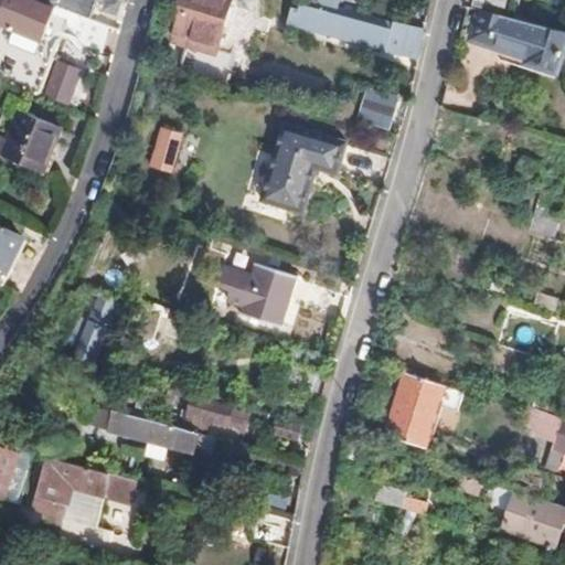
[(50,1),(44,0),(0,0),(0,23),(38,36),(50,1)]
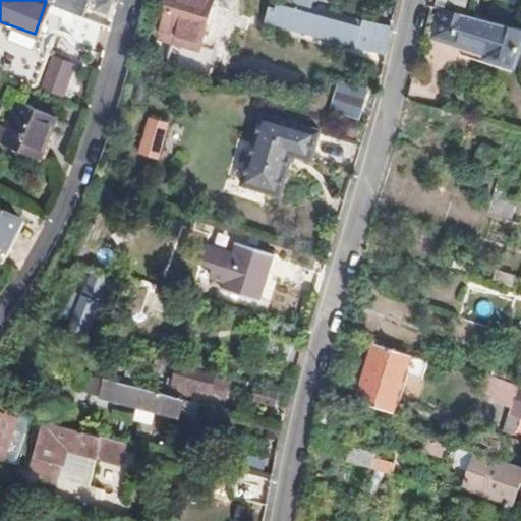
[(110,17),(114,0),(52,0),(56,1),(55,5),(59,6),(85,14),(87,10),(110,17)]
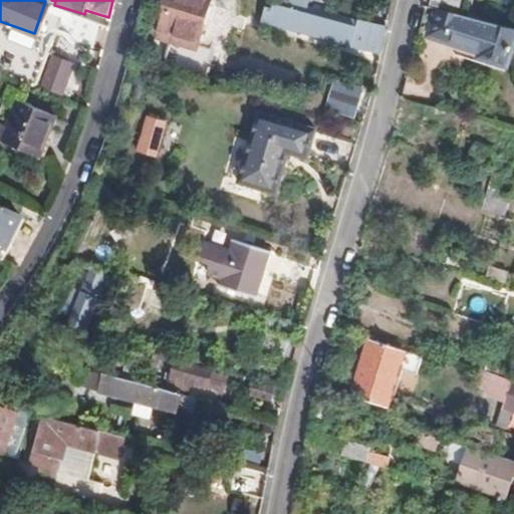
[(169,32),(196,40),(206,0),(157,0),(150,27),(169,32)]
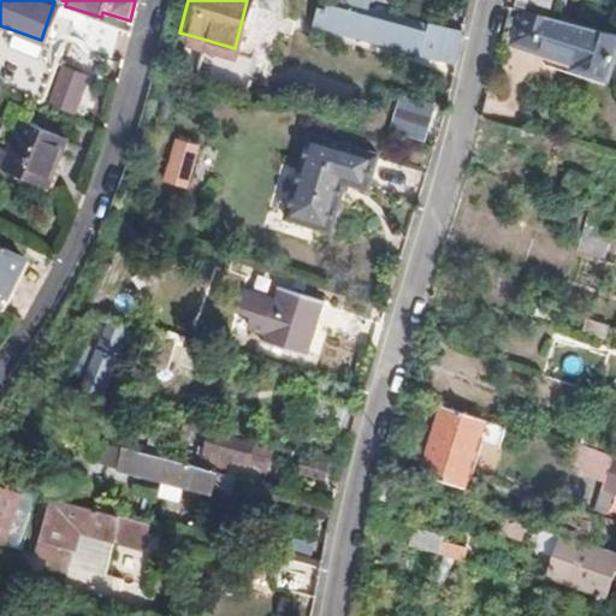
[(420,55),(456,64),(463,31),(428,23),(427,30),(366,15),(329,5),(326,11),(323,25),(420,52),(420,55)]
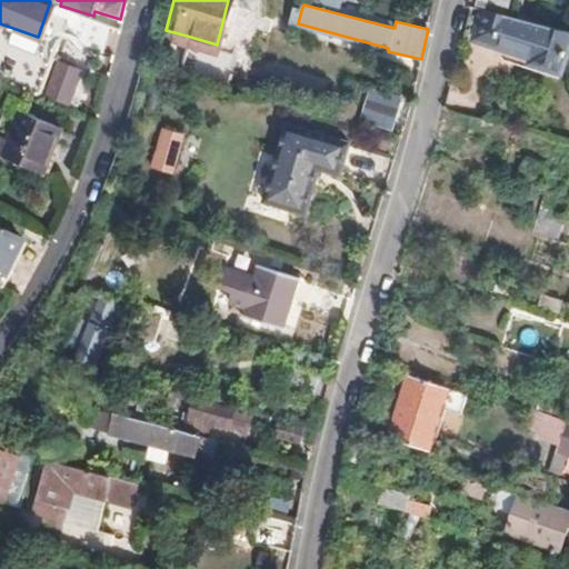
[(93,48),(103,21),(93,16),(65,7),(57,35),(93,48)]
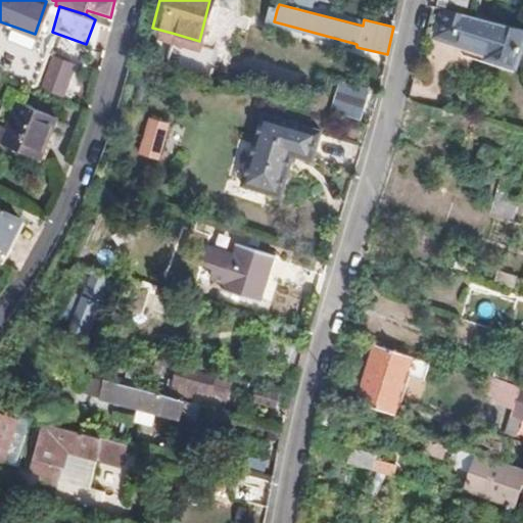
[(266,20),(274,21),(277,9),(269,7),(266,20)]
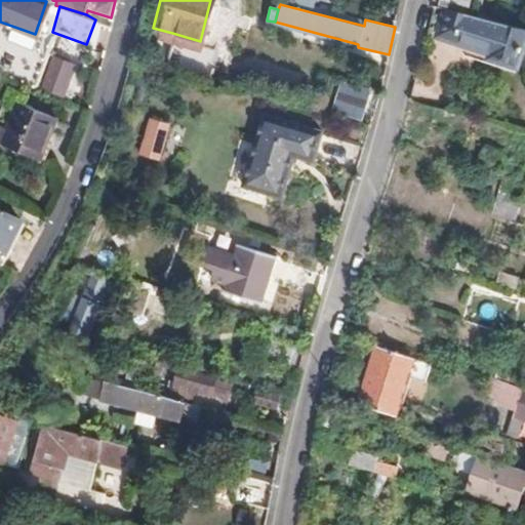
[(364,26),(365,19),(314,7),(312,12),(364,26)]
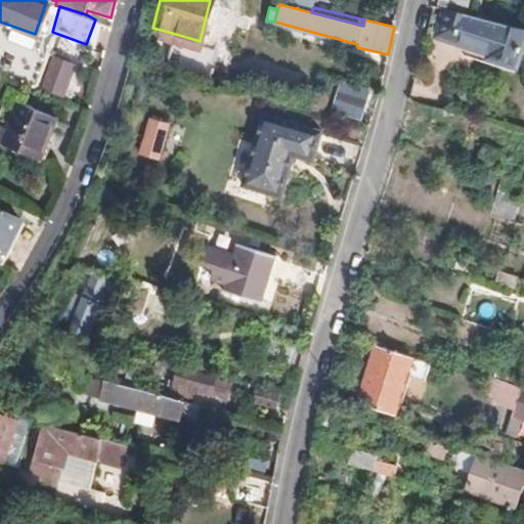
[(516,68),(523,40),(523,33),(443,11),(436,37),(457,44),(459,40),(489,50),(487,59),(516,68)]
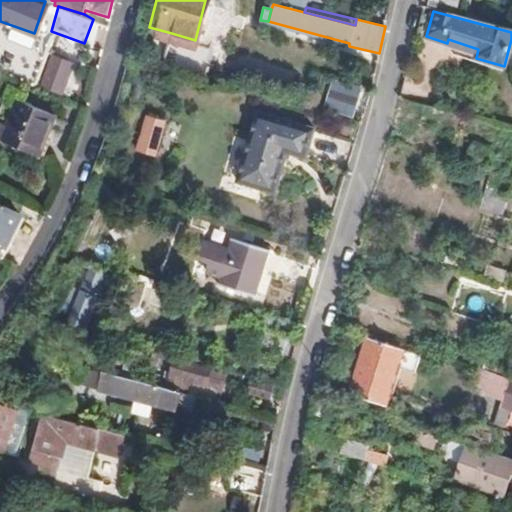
[(160,64),(201,76),(209,47),(195,43),(195,40),(168,32),(160,64)]
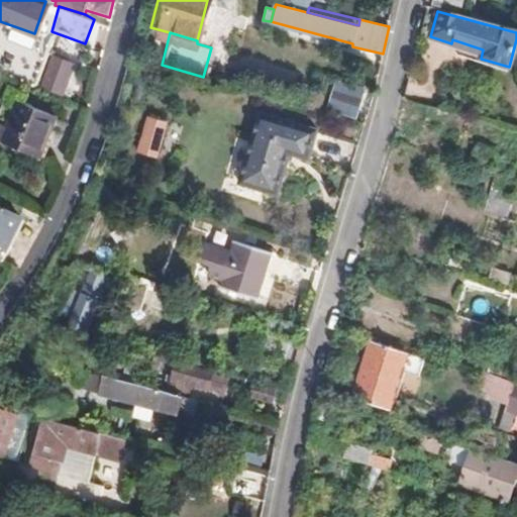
[(61,91),(71,63),(49,55),(41,85),(61,91)]
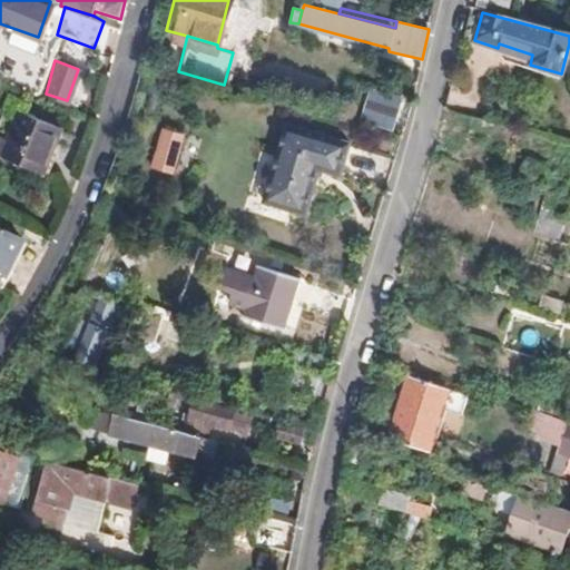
[(393,125),(397,111),(366,102),(362,117),(393,125)]
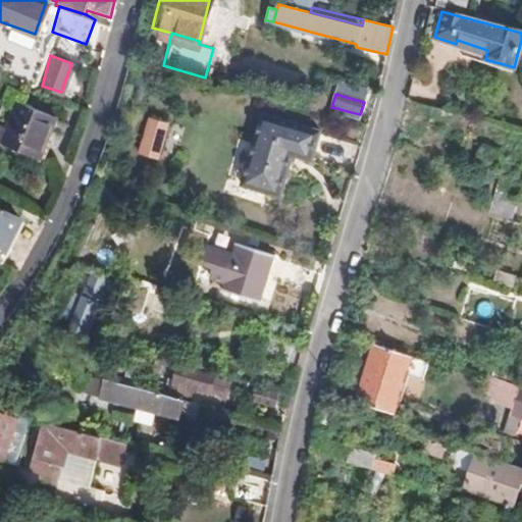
[(6,134),(47,149),(59,115),(18,100),(6,134)]
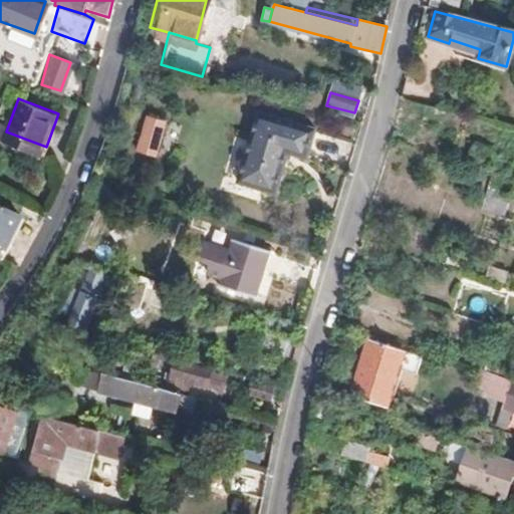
[(290,150),(308,156),(316,127),(259,110),(251,139),(290,150)]
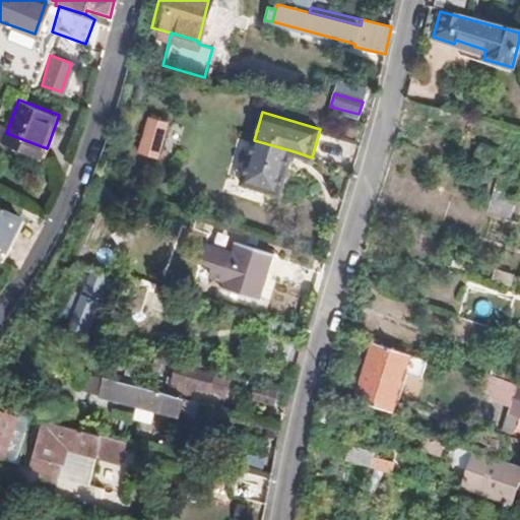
[(155,155),(166,121),(149,116),(139,151),(155,155)]
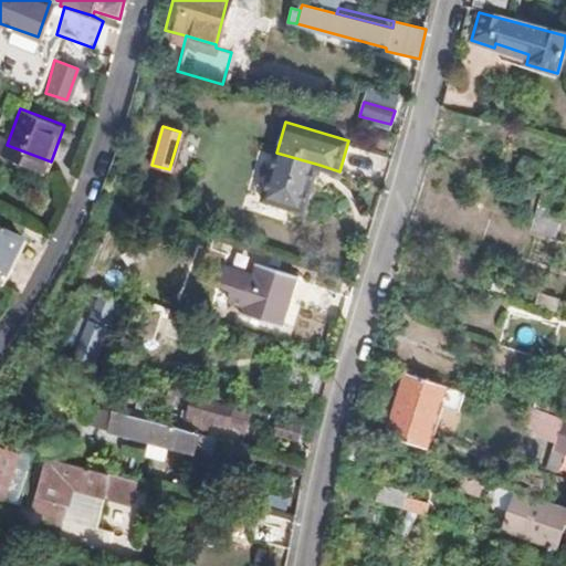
[(48,170),(51,161),(7,145),(3,154),(48,170)]
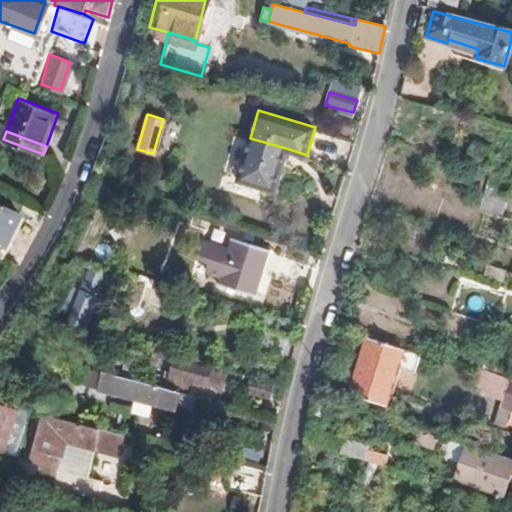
[(289,149),(250,138),(238,180),(275,190),(289,149)]
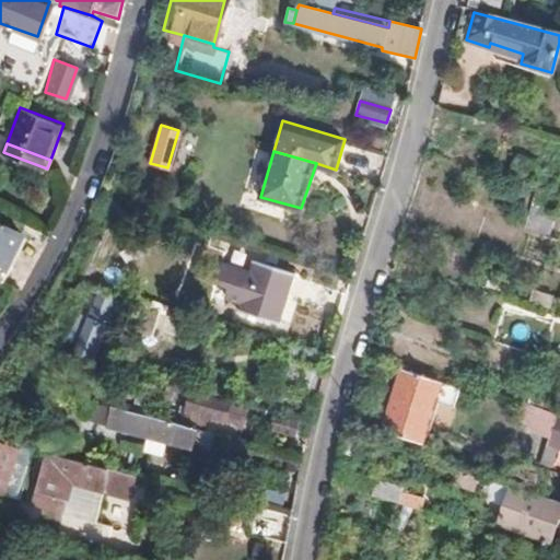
[(7,257),(22,226),(0,216),(0,275),(4,278),(13,260),(7,257)]
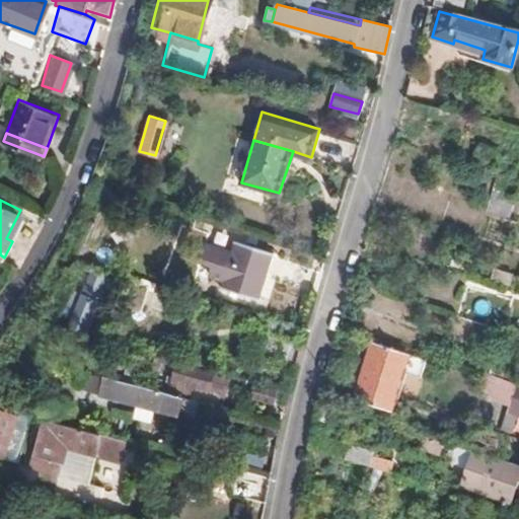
[(261,298),(275,252),(238,242),(234,252),(207,244),(203,264),(214,267),(212,277),(226,281),(224,288),(261,298)]
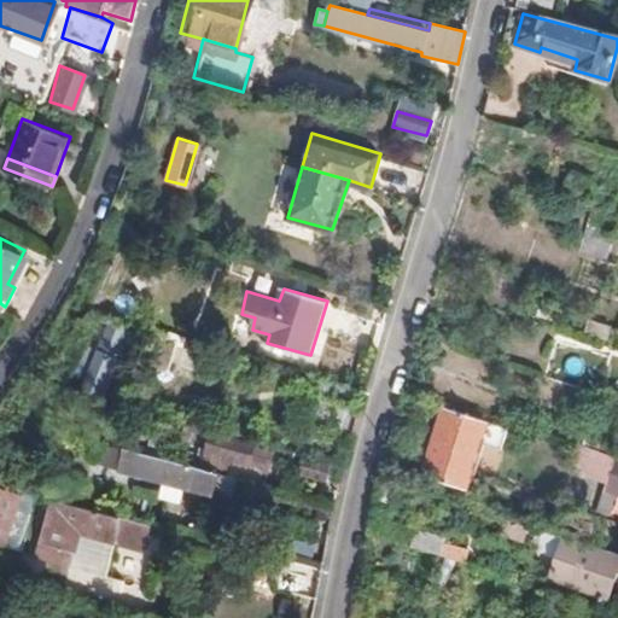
[(89,369),(99,336),(77,330),(68,365),(89,369)]
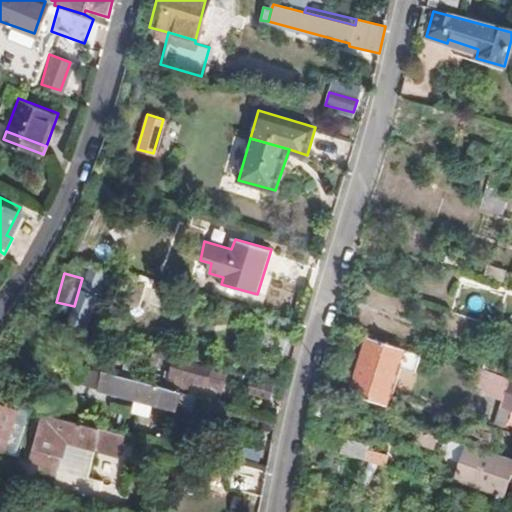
[(414,369),(419,352),(366,338),(350,395),(384,405),(395,364),(414,369)]
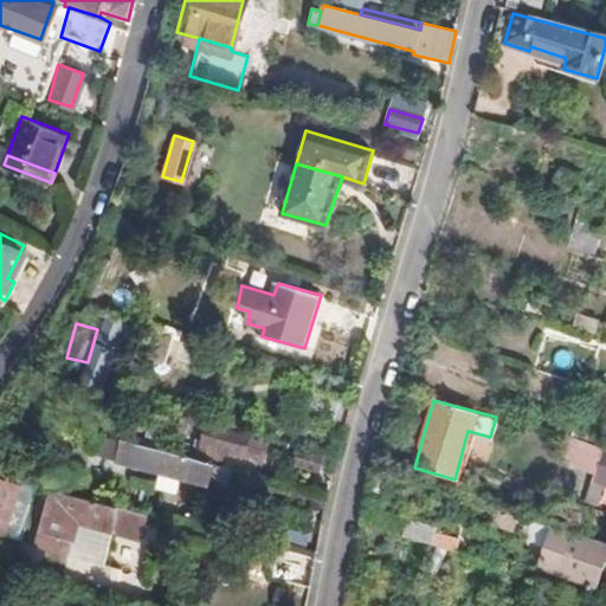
[(180,431),(184,414),(167,411),(163,427),(180,431)]
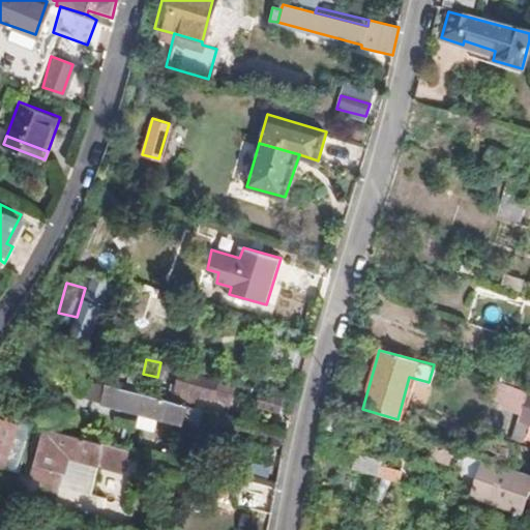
[(178,371),(174,383),(172,393),(172,396),(189,401),(193,389),(227,398),(231,384),(178,371)]
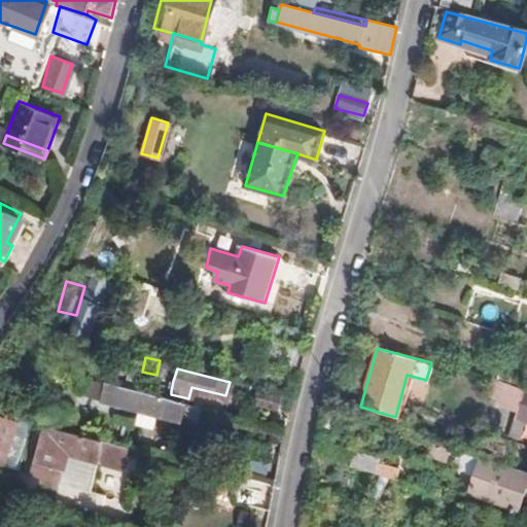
[(120,385),(136,389),(139,376),(125,373),(120,385)]
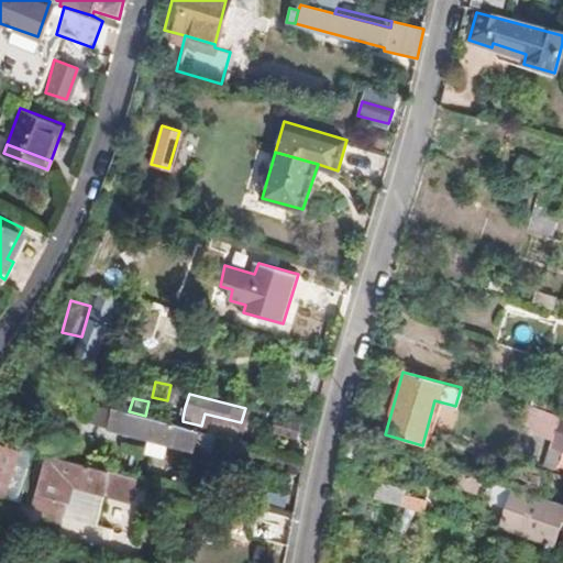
[(533,432),(552,438),(561,416),(527,405),(523,419),(536,423),(533,432)]
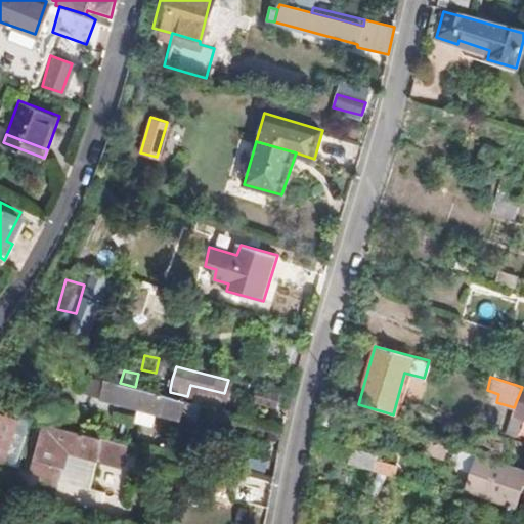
[(170,389),(172,379),(166,378),(164,387),(170,389)]
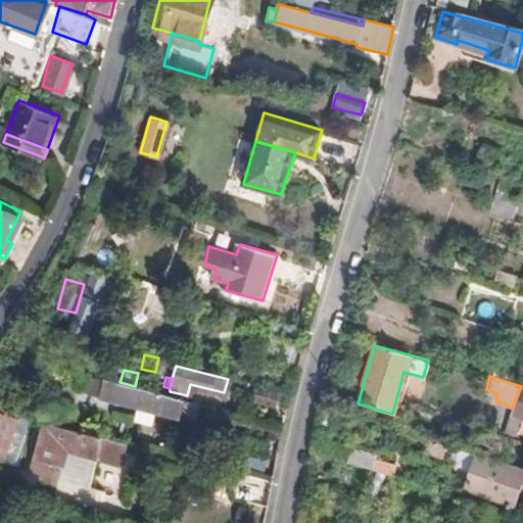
[(193,420),(198,402),(135,386),(120,382),(102,378),(99,395),(193,420)]
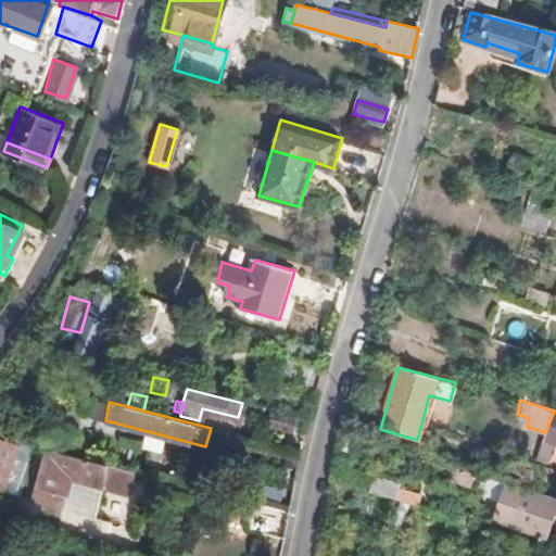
[(293,429),(297,416),(272,411),(270,422),(293,429)]
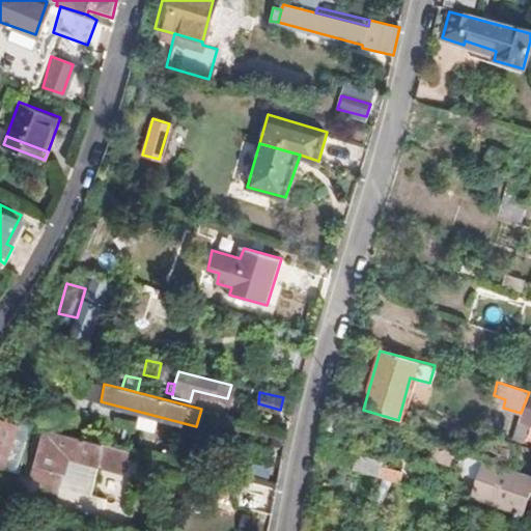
[(521,413),(518,424),(530,427),(530,392),(529,392),(521,413)]
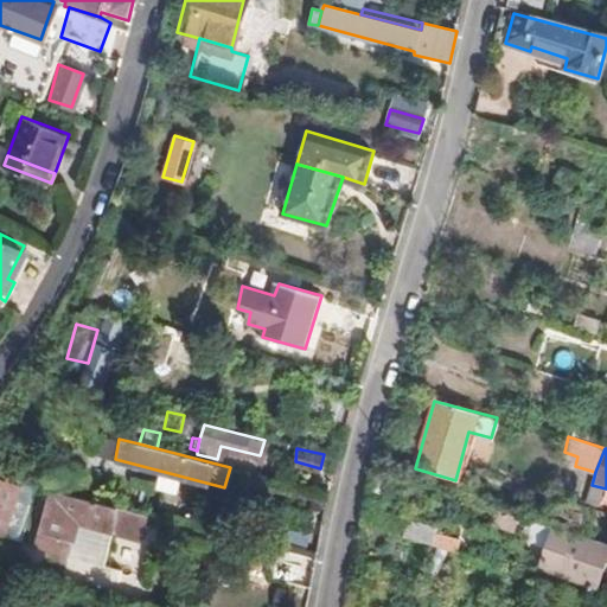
[(0,472),(0,534),(10,537),(19,500),(25,478),(0,472)]
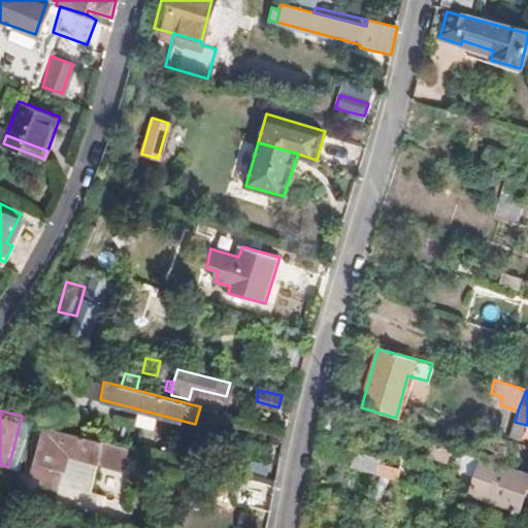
[(119,464),(125,443),(41,422),(32,460),(60,467),(65,450),(119,464)]
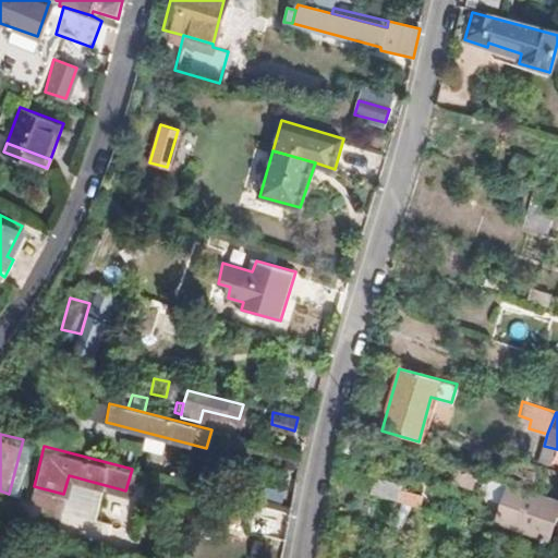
[(9,494),(20,497),(28,462),(17,460),(9,494)]
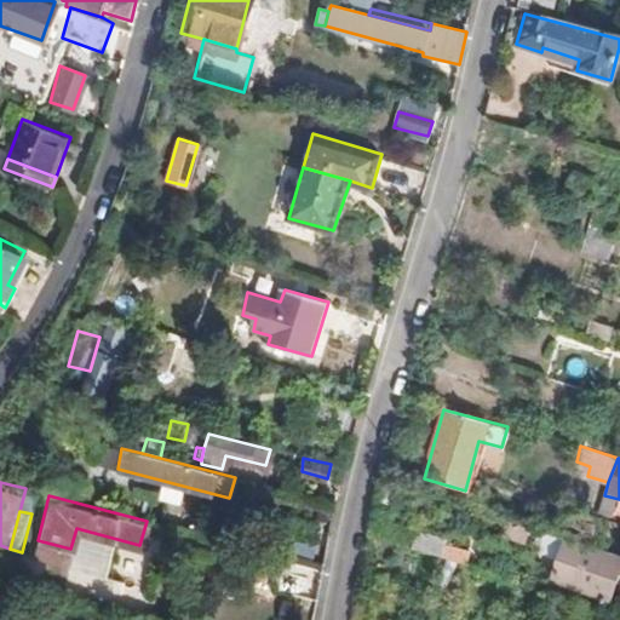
[(552,537),(530,529),(527,543),(550,549),(552,537)]
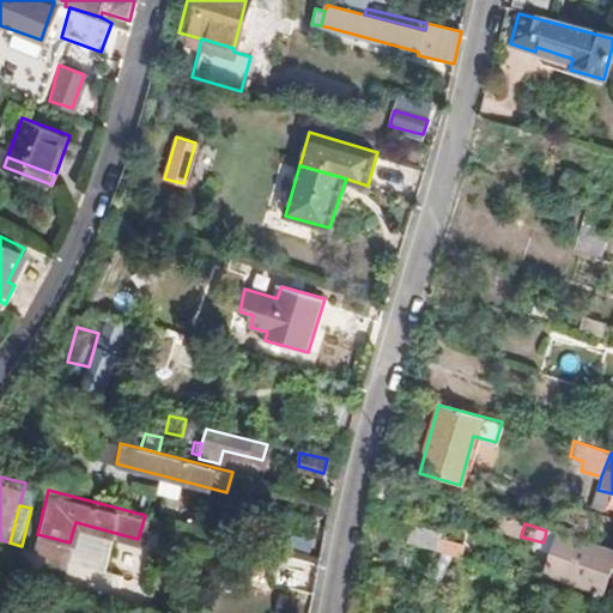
[(443,533),(438,547),(465,557),(469,542),(443,533)]
